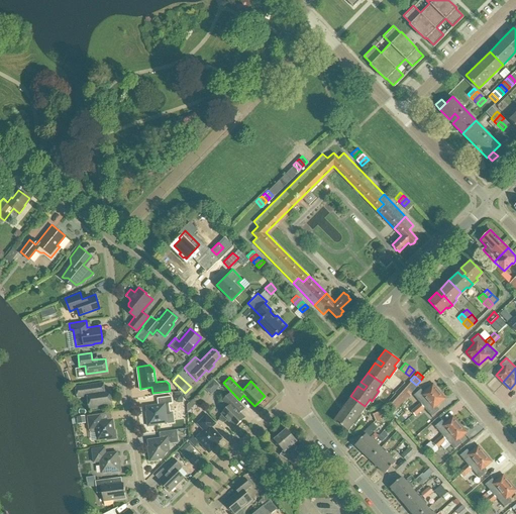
[(210,394),(219,385),(213,378),(204,387),(210,394)]
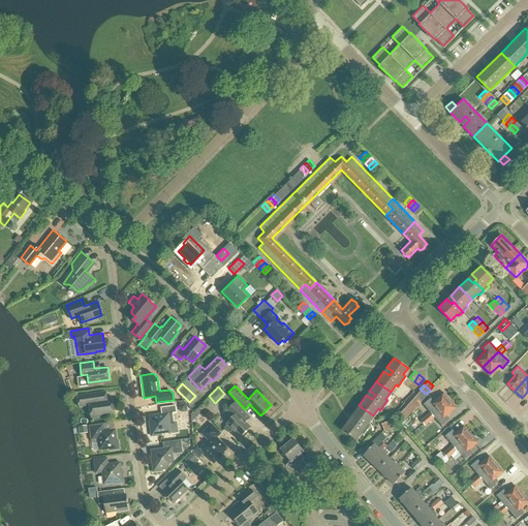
[(426,394),(420,389),(416,393),(423,398),(426,394)]
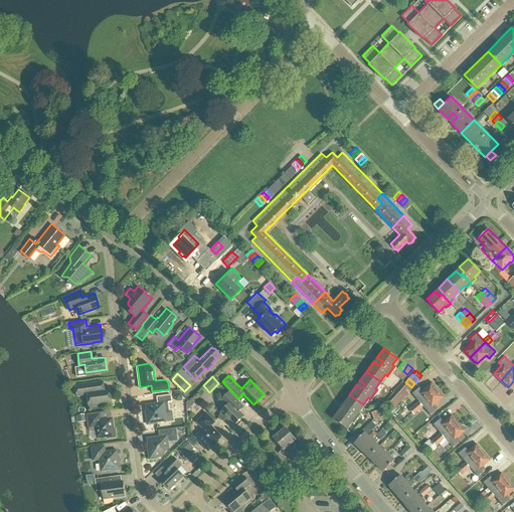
[(89,405),(111,402),(109,386),(104,387),(103,379),(74,383),(76,394),(87,393),(89,405)]
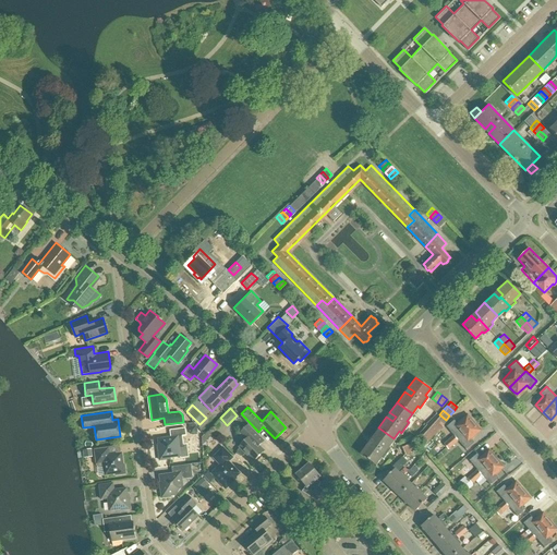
[(456,436),(474,421),(469,414),(468,415),(467,413),(457,422),(453,419),(446,424),(451,431),(456,436)]
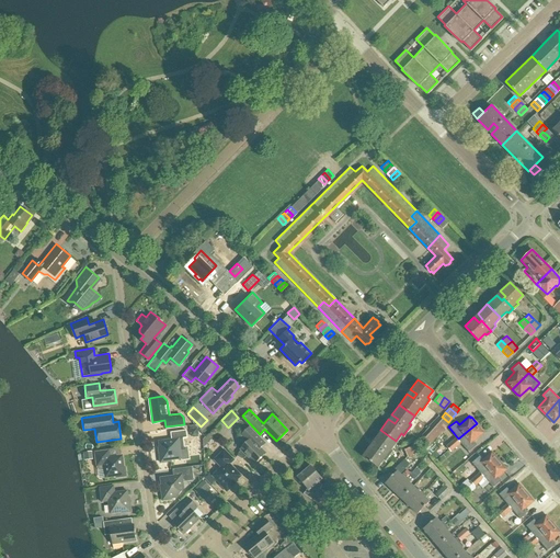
[(448,422),(442,417),(437,421),(444,426),(448,422)]
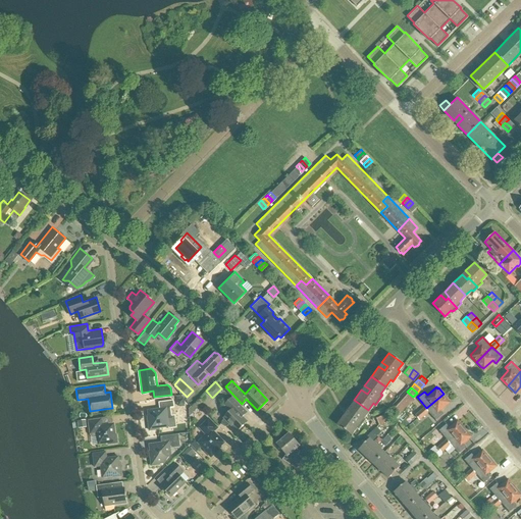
[(413,397),(407,392),(403,396),(409,401),(413,397)]
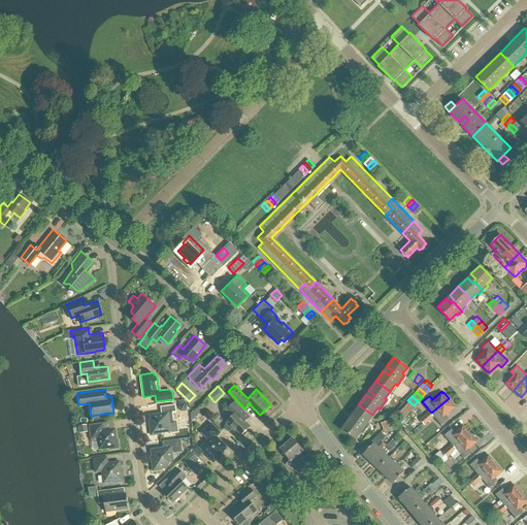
[(453,404),(449,398),(431,413),(440,424),(448,418),(445,414),(454,405),(453,404)]
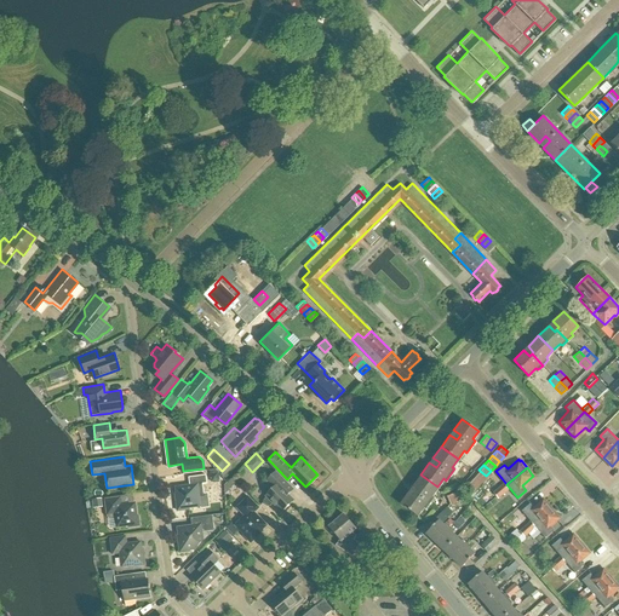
[(281,510),(293,499),(282,488),(287,482),(275,470),(265,478),(274,485),(265,494),(267,495),(263,498),(263,500),(267,505),(269,504),(271,501),(281,510)]
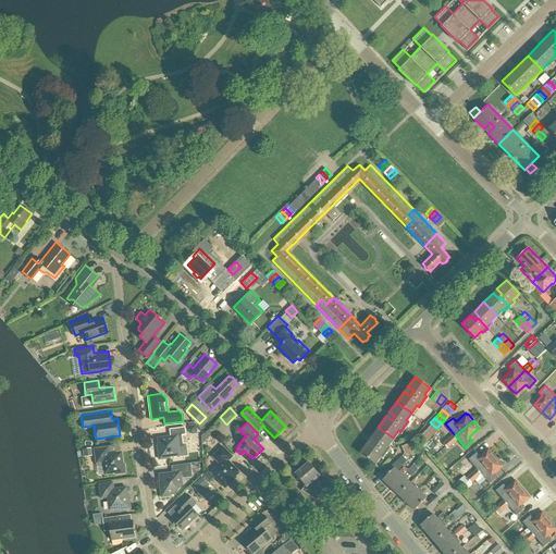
[(436,428),(430,422),(427,427),(433,432),(436,428)]
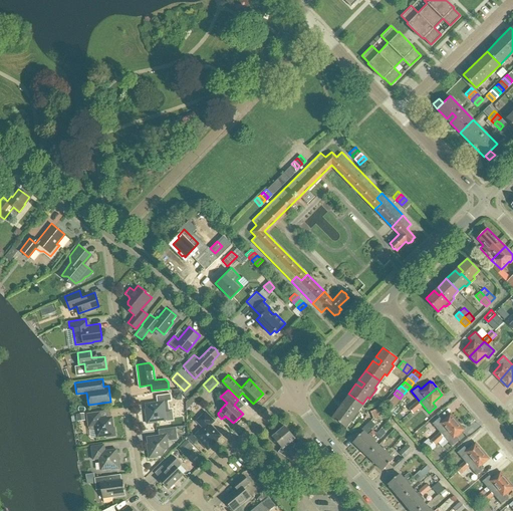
[(168,400),(171,399),(170,393),(156,394),(157,401),(145,403),(147,413),(145,414),(147,422),(156,421),(156,420),(166,419),(165,410),(169,410),(168,400)]
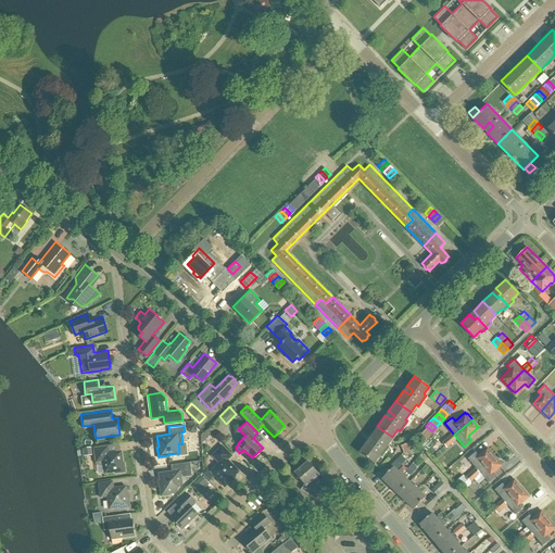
[(387,444),(392,437),(377,426),(369,437),(376,440),(373,444),(366,441),(358,451),(374,462),(379,455),(381,456),(385,451),(389,445),(387,444)]
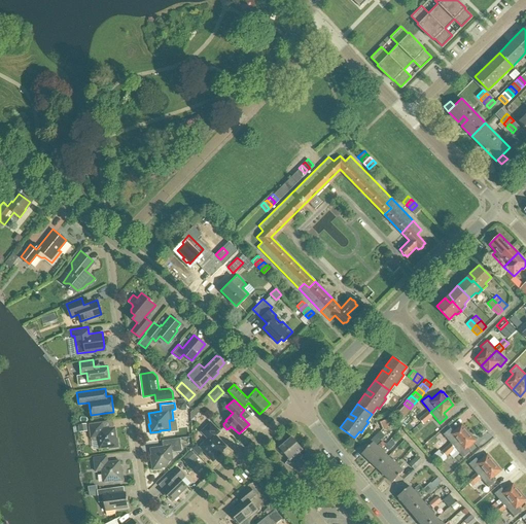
[(410,409),(404,404),(399,408),(406,413),(410,409)]
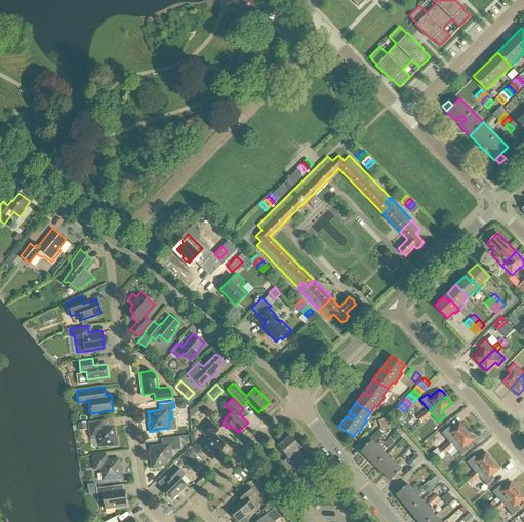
[(404,411),(398,406),(395,409),(401,415),(404,411)]
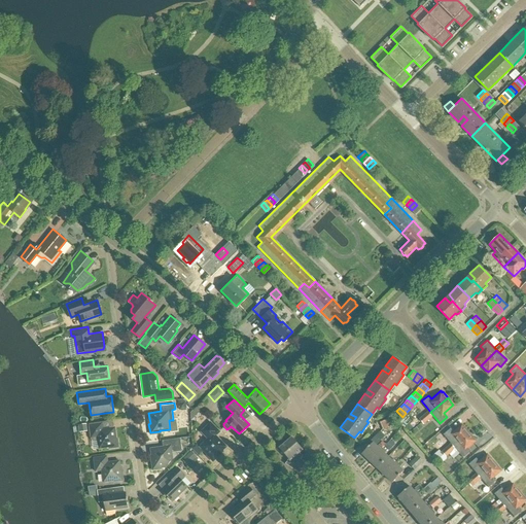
[(427,410),(422,414),(427,419),(431,415),(427,410)]
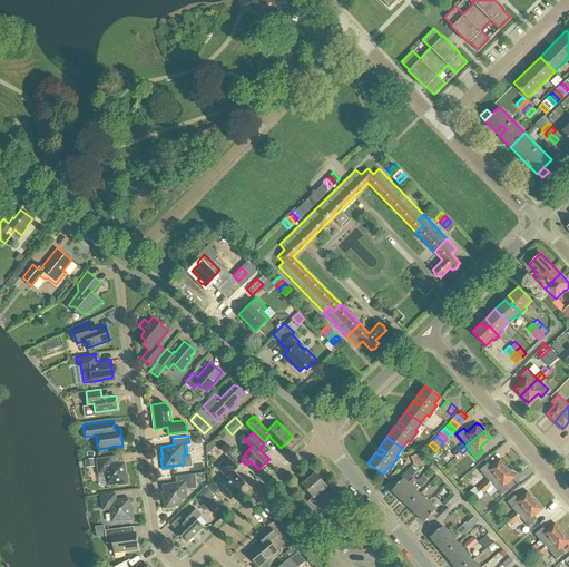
[(462,453),(457,448),(452,452),(458,458),(462,453)]
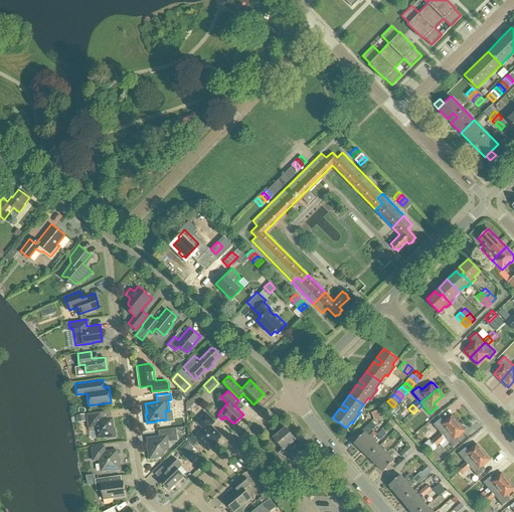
[(380,406),(375,408),(378,415),(383,413),(380,406)]
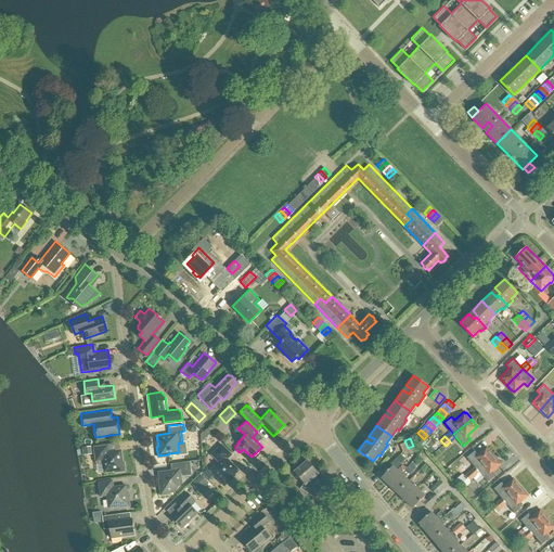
[(408,448),(404,440),(399,443),(402,451),(408,448)]
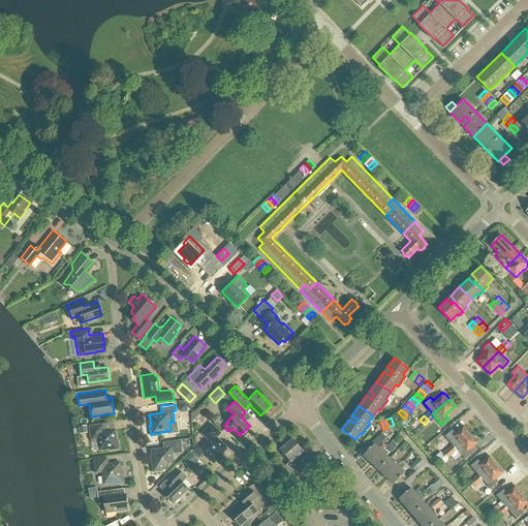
[(415,426),(412,422),(407,427),(410,431),(415,426)]
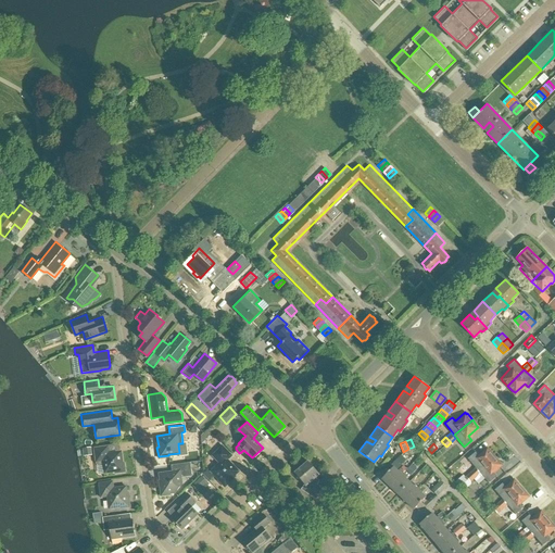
[(115,472),(125,470),(124,461),(123,461),(121,449),(109,451),(108,444),(93,447),(96,462),(99,464),(102,464),(103,472),(114,470),(115,472)]
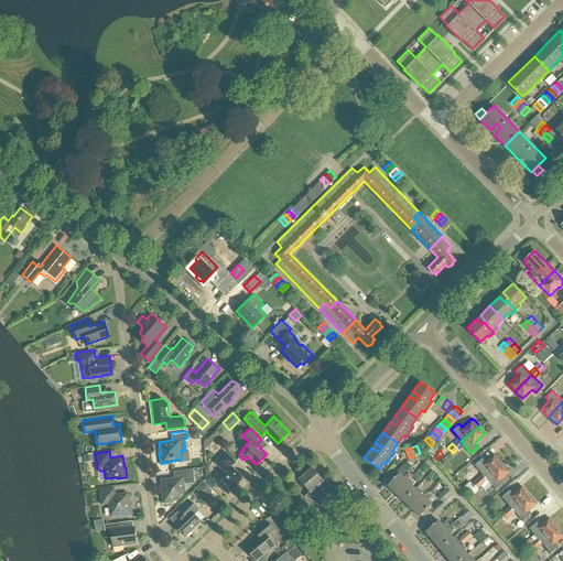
[(234,485),(241,476),(230,465),(235,461),(225,451),(215,461),(219,465),(222,463),(224,465),(213,476),(222,484),(220,485),(227,493),(234,486),(234,485)]
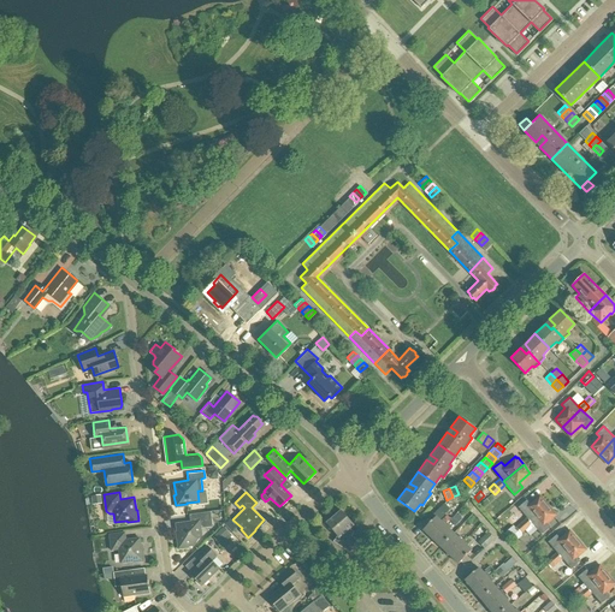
[(92,503),(101,501),(100,493),(90,494),(92,503)]
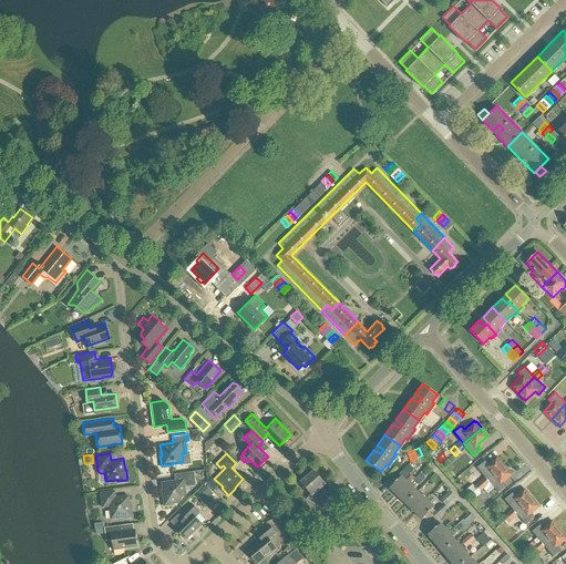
[(487,479),(503,464),(496,455),(487,463),(484,460),(476,467),(482,472),(487,479)]
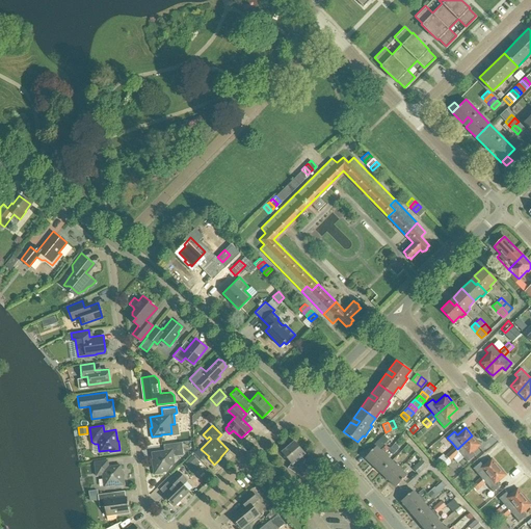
[(479,444),(472,435),(457,449),(462,454),(467,460),(474,454),(471,451),(479,444)]
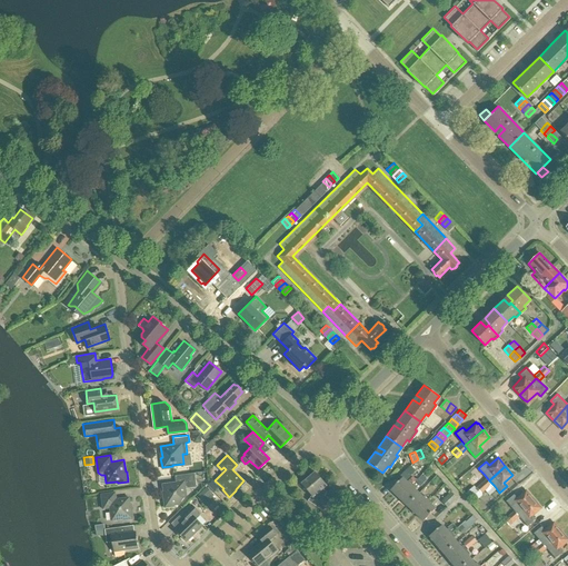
[(417,467),(411,473),(416,477),(421,472),(417,467)]
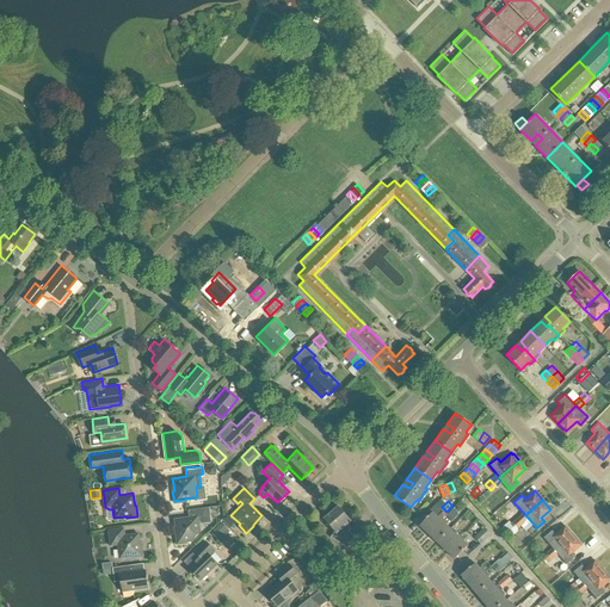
[(319,518),(324,521),(325,520),(333,530),(330,536),(346,546),(355,534),(349,530),(350,527),(345,524),(351,519),(338,505),(326,514),(324,512),(319,518)]
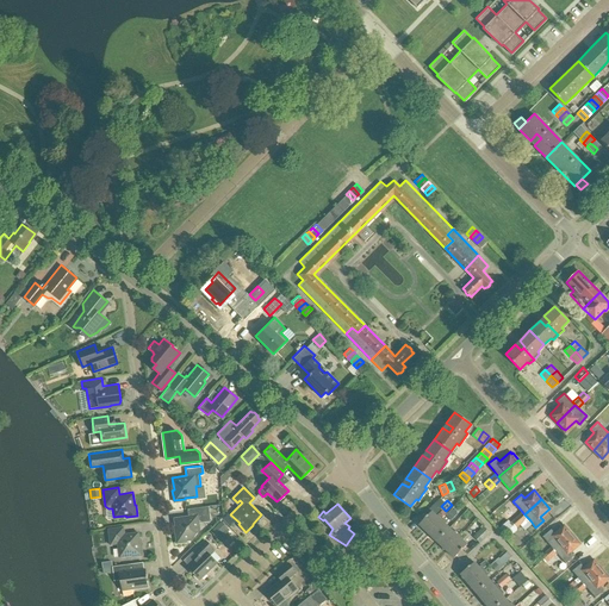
[(198,519),(210,517),(209,505),(187,507),(187,514),(174,517),(175,531),(174,531),(175,542),(186,541),(186,539),(191,538),(199,528),(198,519)]
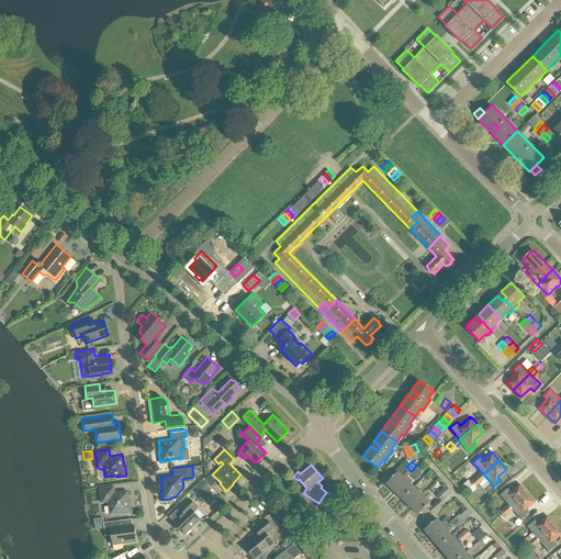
[(418,477),(423,470),(417,467),(413,473),(418,477)]
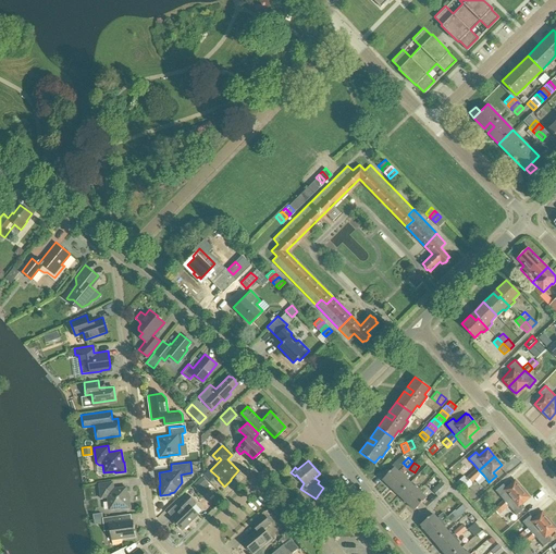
[(391,485),(404,472),(399,468),(398,470),(394,466),(390,470),(388,471),(388,472),(382,478),(391,485)]
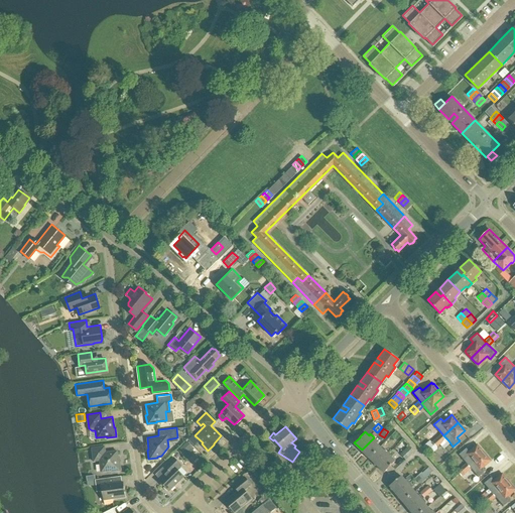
[(194,444),(199,439),(190,432),(186,437),(194,444)]
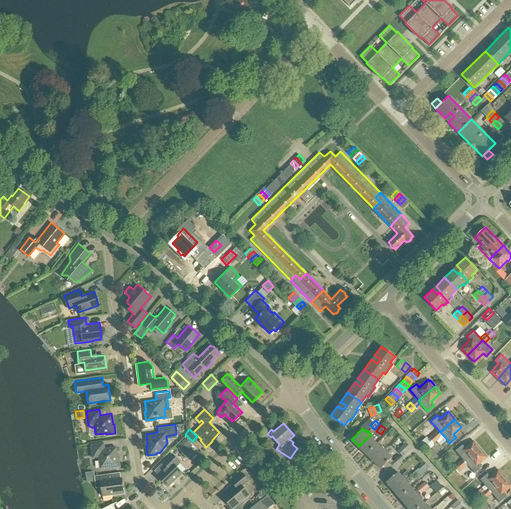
[(437,429),(433,433),(437,438),(441,434),(437,429)]
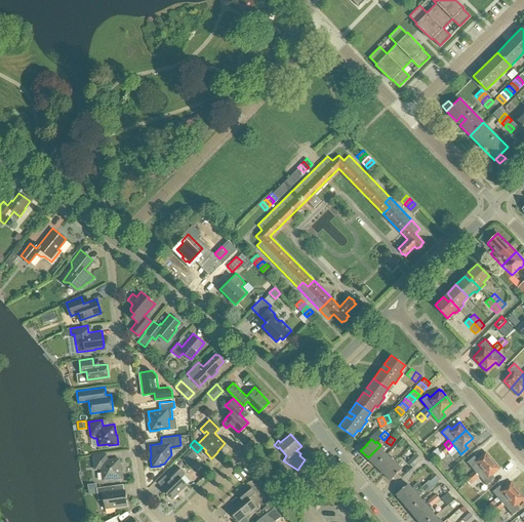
[(448,449),(444,444),(439,448),(443,453),(448,449)]
